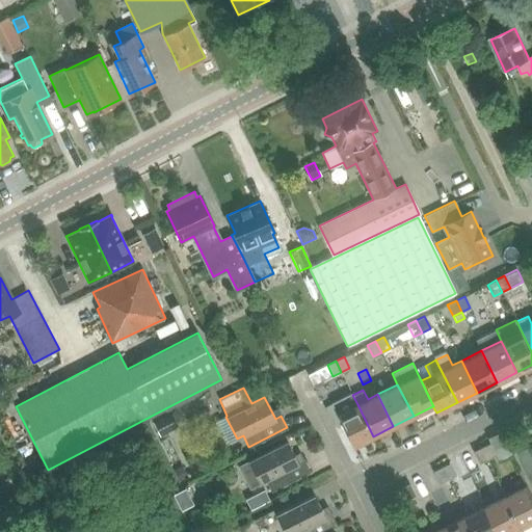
[(341,424),(352,447),(373,436),(357,404),(352,395),(351,393),(330,403),(331,404),(337,415),(341,424)]
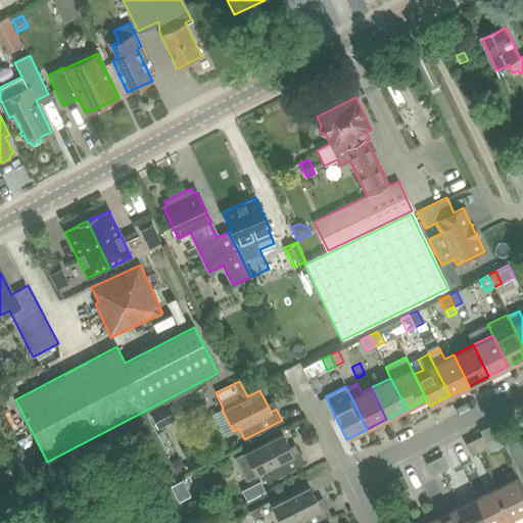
[(326,397),(319,400),(328,421),(335,417),(331,408),(326,397)]
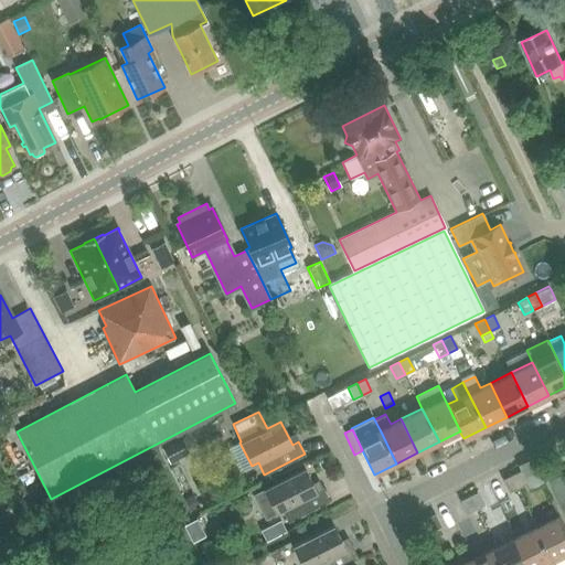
[(182,439),(162,449),(169,461),(189,452),(182,439)]
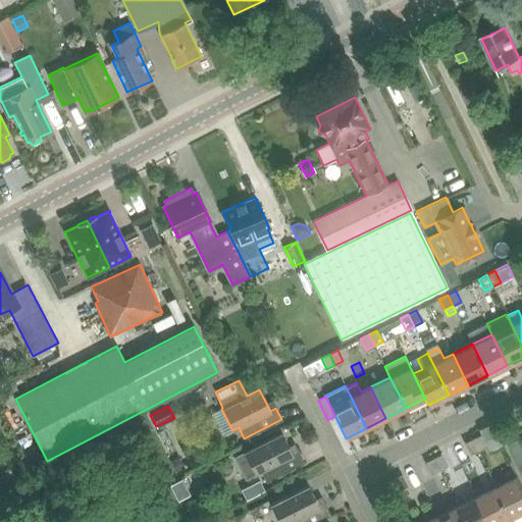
[(254,473),(260,470),(266,482),(304,463),(298,452),(292,455),(281,432),(243,452),(243,453),(233,457),(245,477),(254,473)]
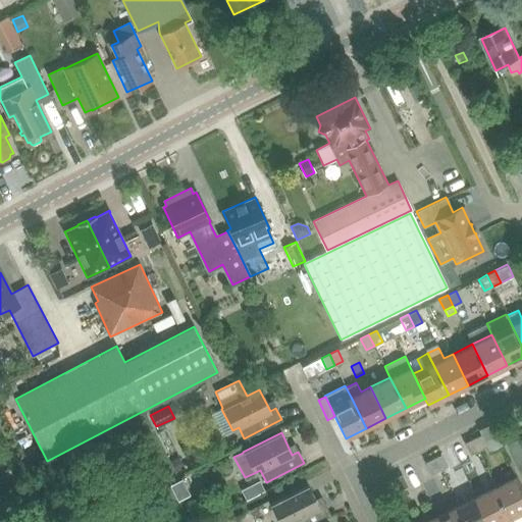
[(472,438),(478,451),(486,447),(480,434),(472,438)]
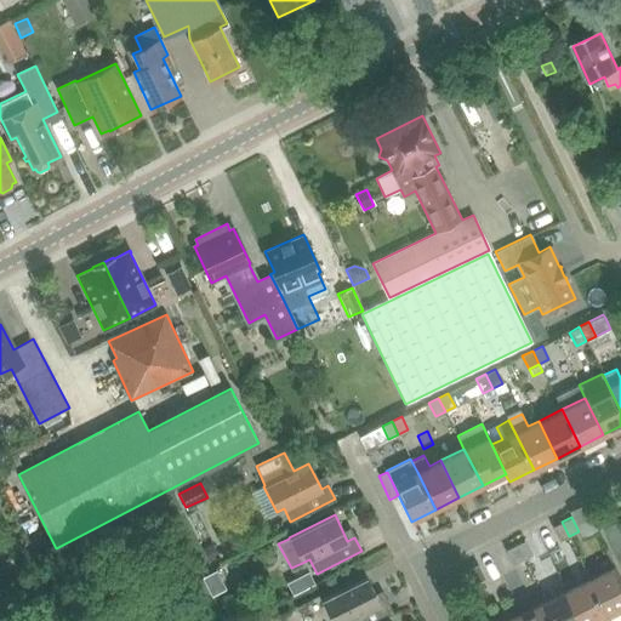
[(569,536),(562,522),(552,527),(559,541),(569,536)]
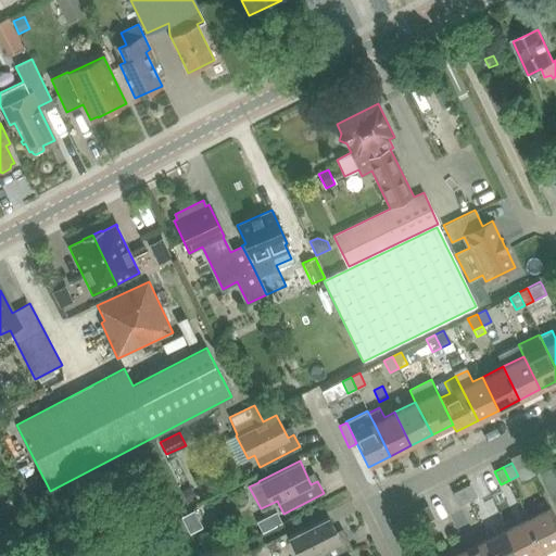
[(462,489),(467,501),(476,496),(470,484),(462,489)]
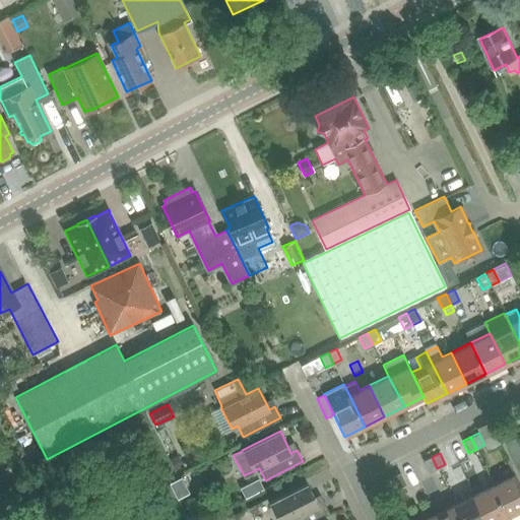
[(178,456),(170,460),(175,470),(183,466),(178,456)]
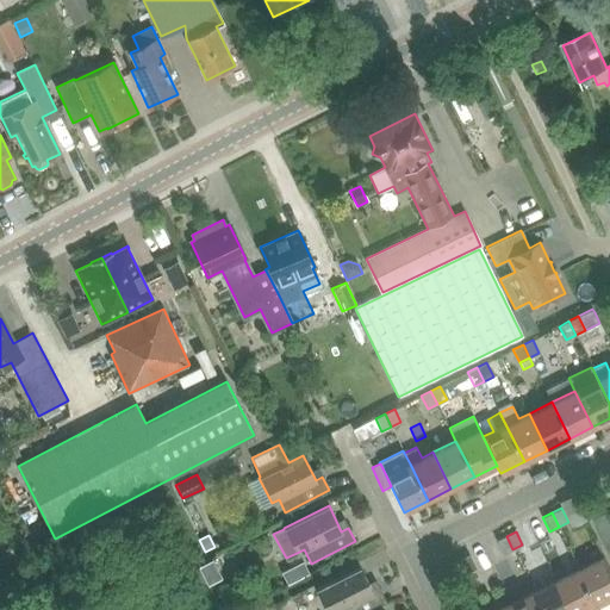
[(512,549),(506,536),(497,541),(504,554),(512,549)]
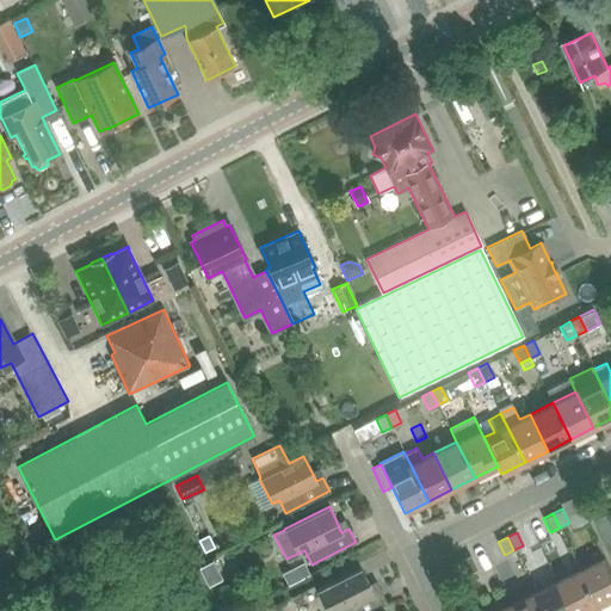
[(470,555),(461,560),(467,574),(476,569),(470,555)]
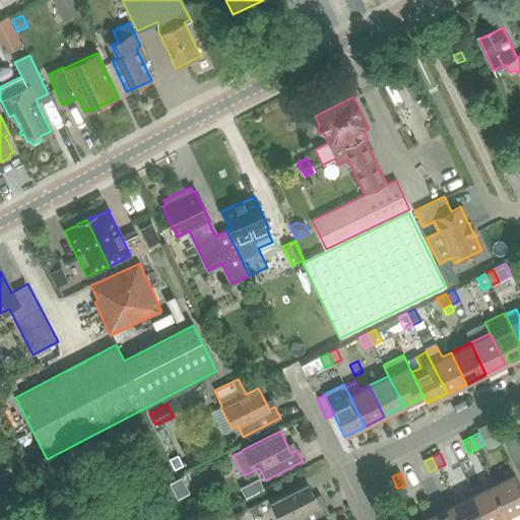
[(510,516),(519,511),(519,484),(515,475),(495,485),(510,516)]
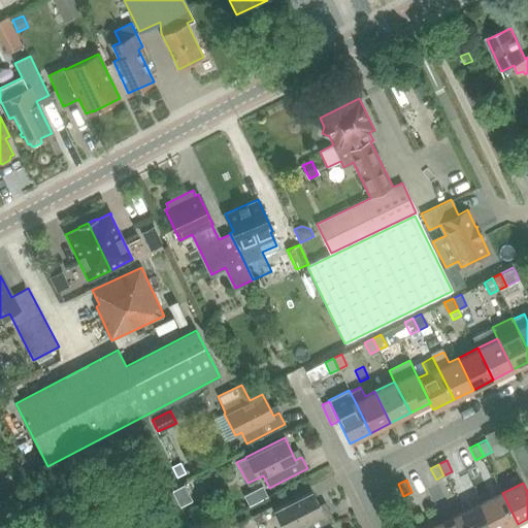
[(172,491),(180,506),(192,501),(184,485),(172,491)]
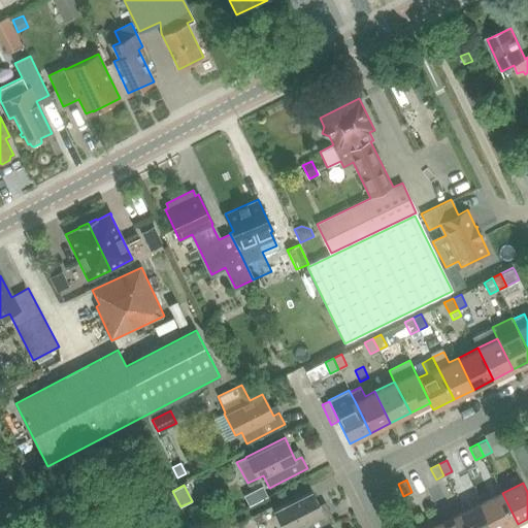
[(311,491),(273,510),(282,527),(321,527),(334,522),(328,510),(323,514),(311,491)]
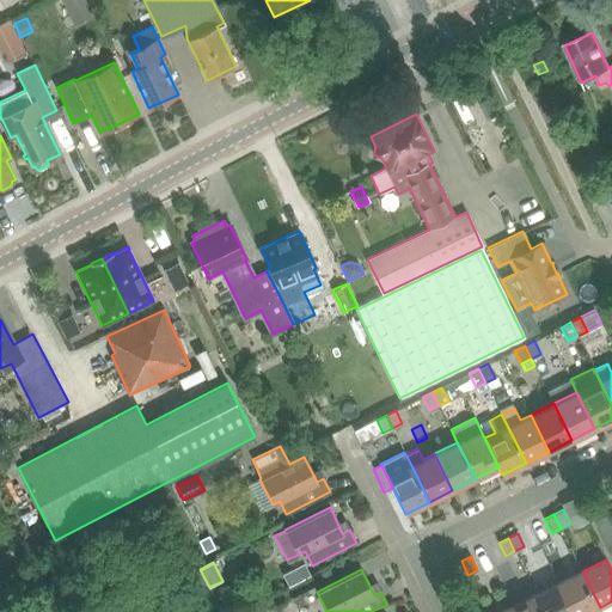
[(573,611),(591,611),(600,607),(582,571),(560,582),(573,611)]
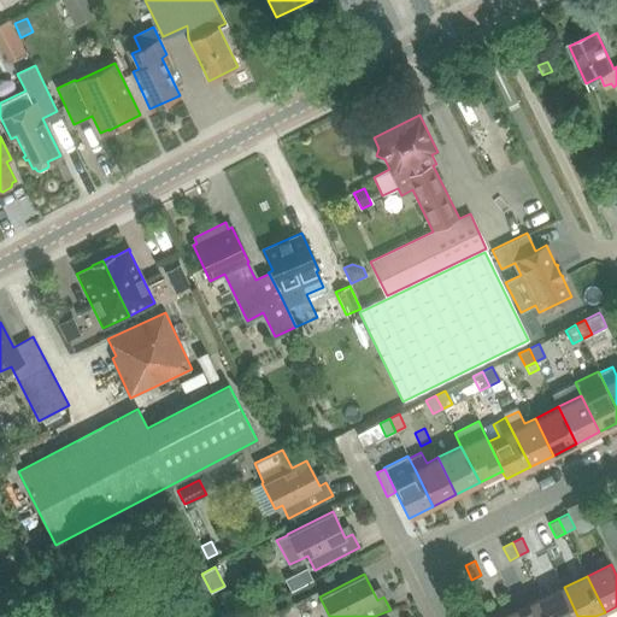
[(548,616),(577,616),(564,587),(540,599),(548,616)]
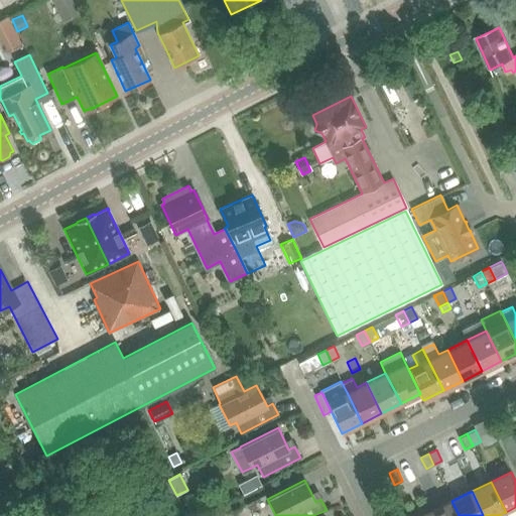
[(434,515),(459,515),(452,501),(432,511),(434,515)]
